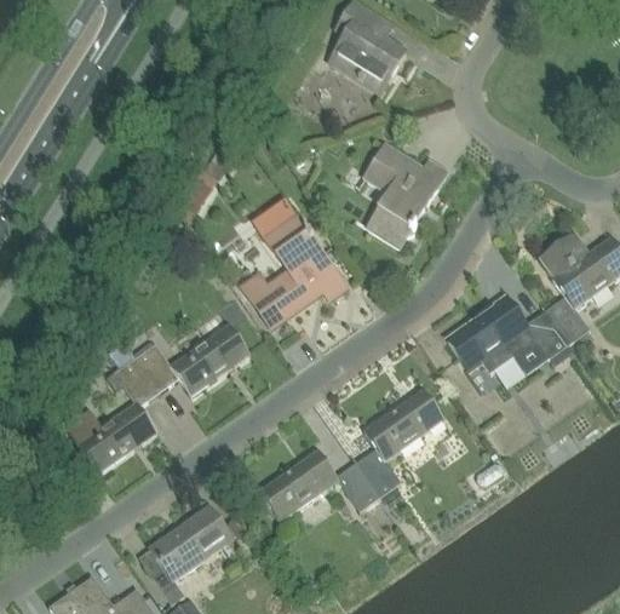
[(375,101),(405,55),(369,33),(378,19),(351,3),(334,29),(344,35),(328,62),(349,75),(350,73),(357,76),(356,79),(360,81),(362,79),(380,91),(374,99),(375,101)]
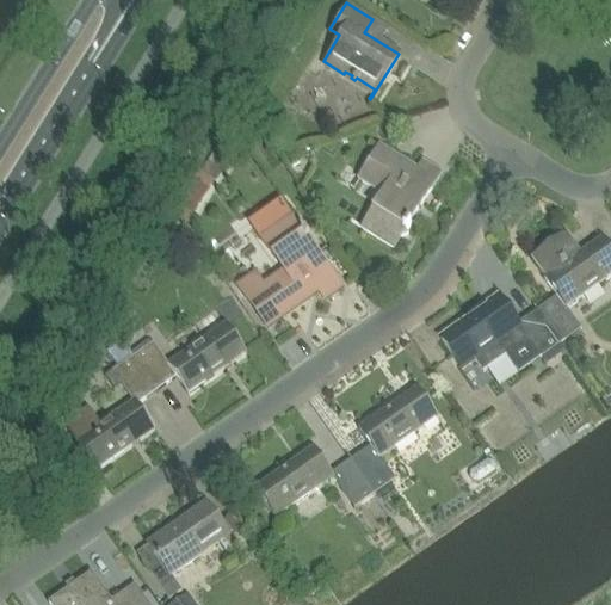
[(406,218),(438,168),(421,159),(417,166),(378,142),(358,174),(383,190),(362,224),(392,244),(402,226),(405,227),(409,221),(406,218)]
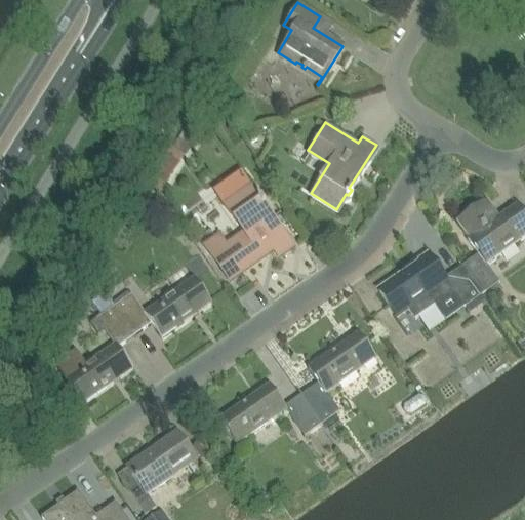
[(243,229),(224,243),(216,233),(203,243),(229,279),(273,247),(278,253),(291,244),(263,203),(264,201),(260,196),(258,197),(248,183),(224,201),(243,229)]
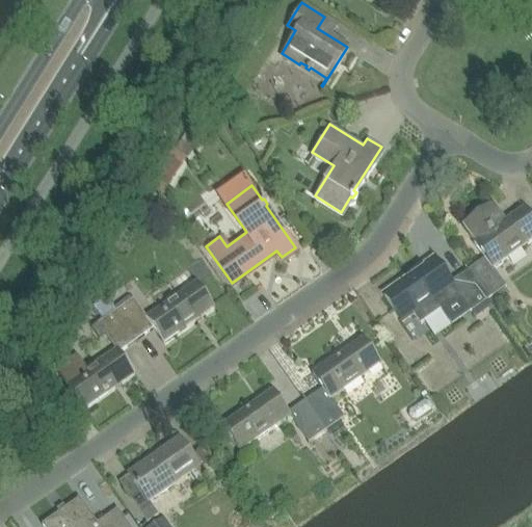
[(491,201),(461,221),(474,238),(472,240),(482,255),(466,266),(486,295),(504,283),(491,265),(531,235),(531,217),(522,204),(503,217),(491,201)]
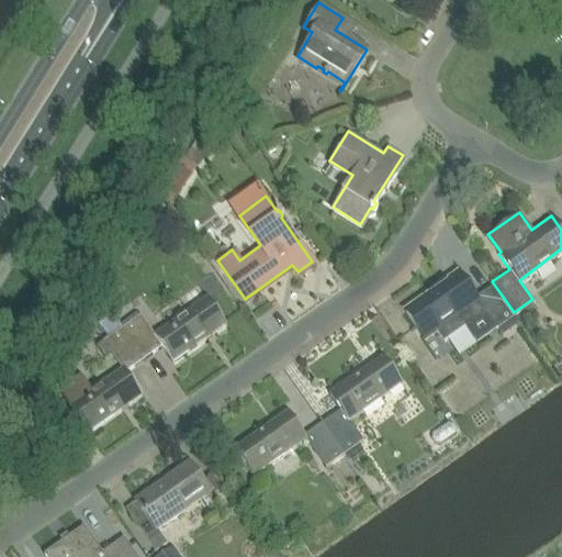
[(458,270),(404,309),(423,335),(435,326),(442,338),(489,307),(499,322),(494,325),(495,326),(514,312),(492,281),(474,294),(458,270)]
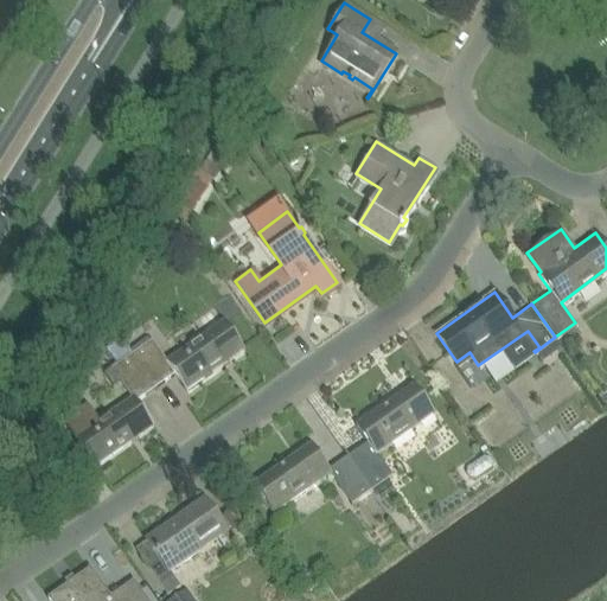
[(185,388),(243,347),(223,318),(165,358),(185,388)]
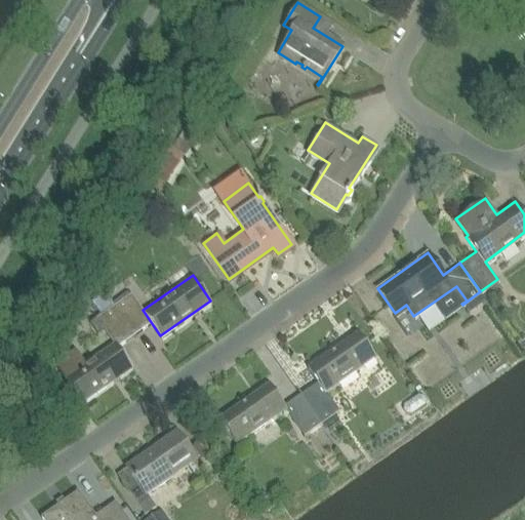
[(113,304),(133,332),(147,323),(126,295),(131,292),(130,291),(113,304)]
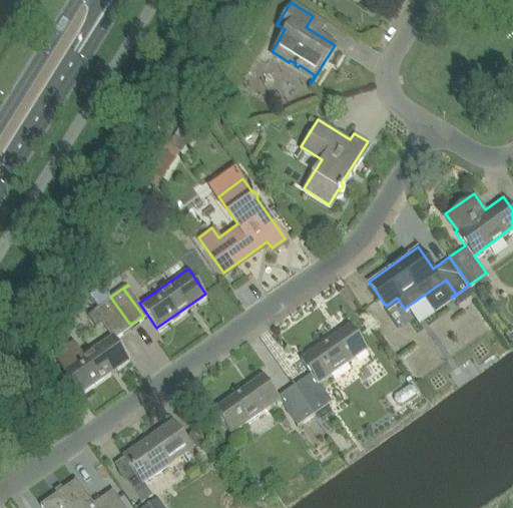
[(98,307),(117,334),(130,325),(110,297),(93,309),(94,310),(98,307)]
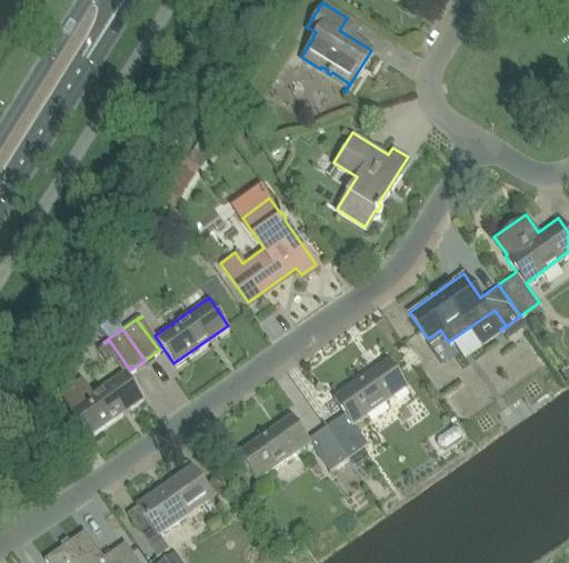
[(351,422),(406,384),(387,358),(332,395),(351,422)]
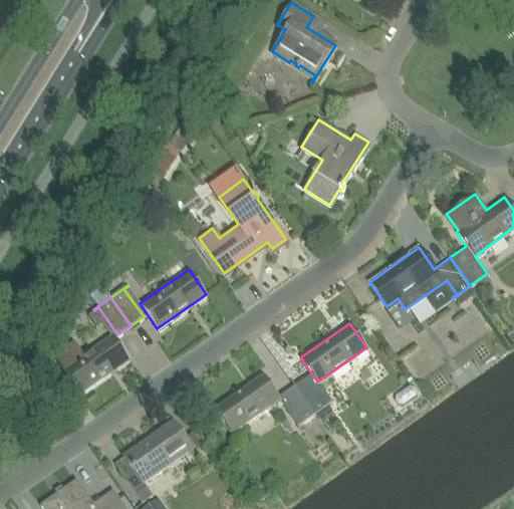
[(79,394),(129,358),(111,334),(62,368),(79,394)]
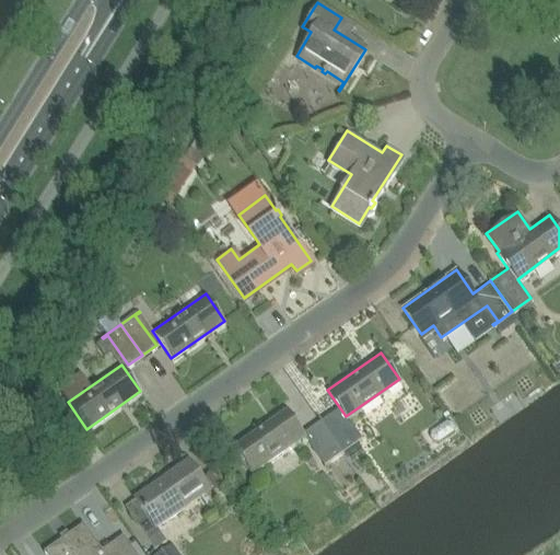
[(251,472),(304,434),(286,407),(232,444),(251,472)]
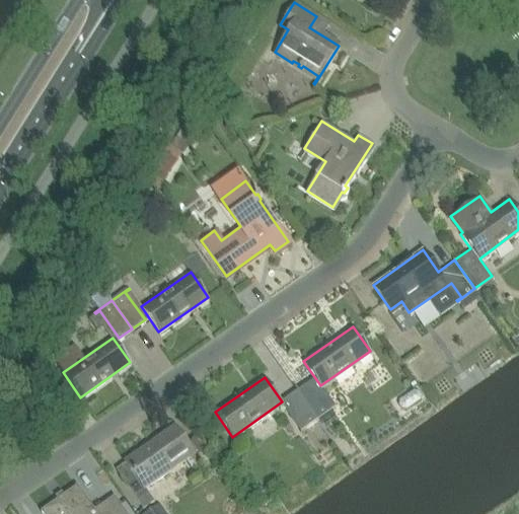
[(296,387),(316,417),(335,404),(334,402),(328,407),(309,378),(296,387)]
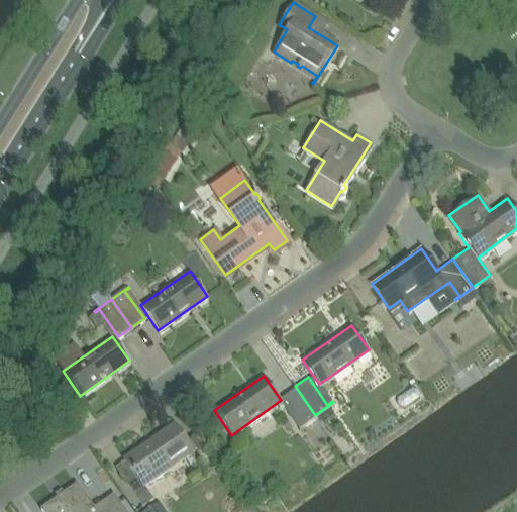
[(299,427),(315,415),(295,386),(283,394),(303,422),(298,425),(299,427)]
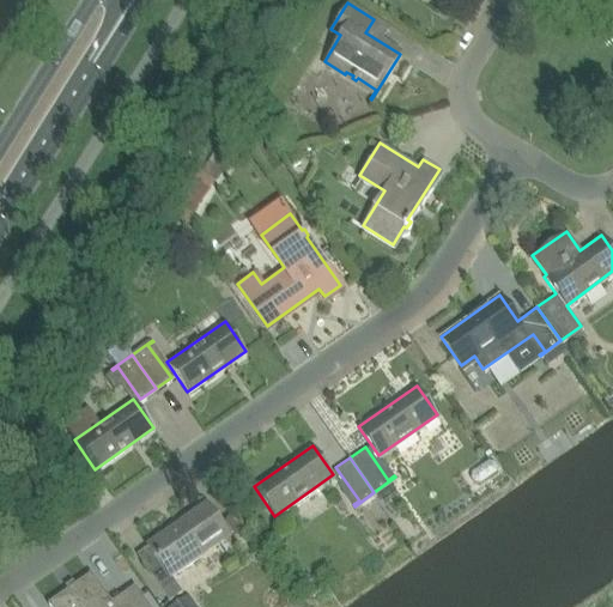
[(170,574),(228,533),(206,501),(146,542),(157,557),(146,564),(141,558),(140,559),(168,599),(181,589),(170,574)]
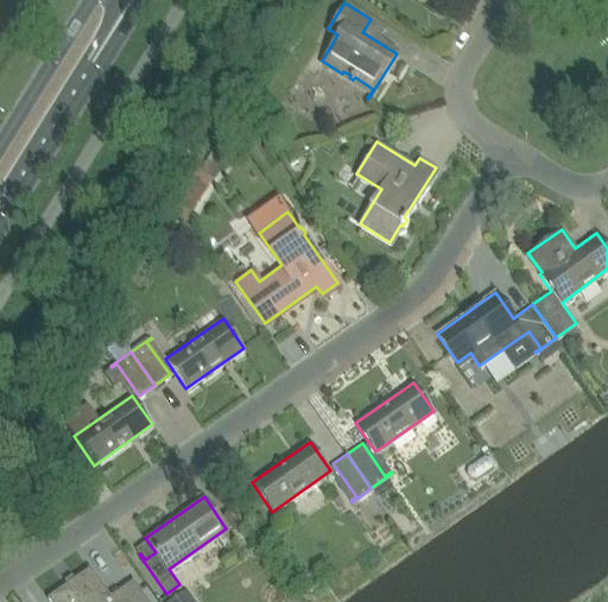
[(150,601),(133,578),(109,595),(89,566),(48,596),(51,601),(150,601)]
